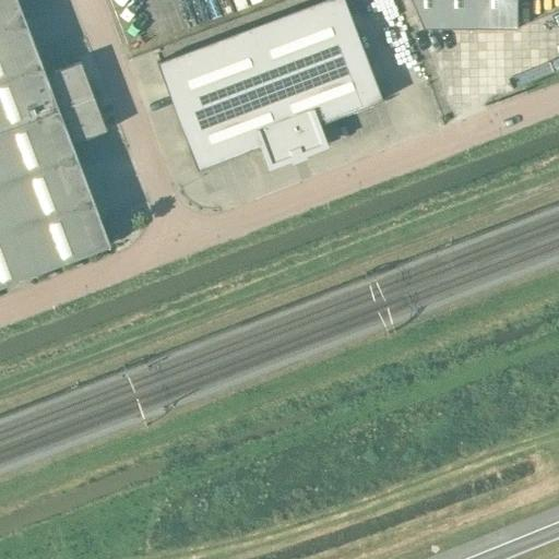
[(46,74),(37,50),(26,22),(18,0),(0,0),(0,130),(59,108),(46,74)]
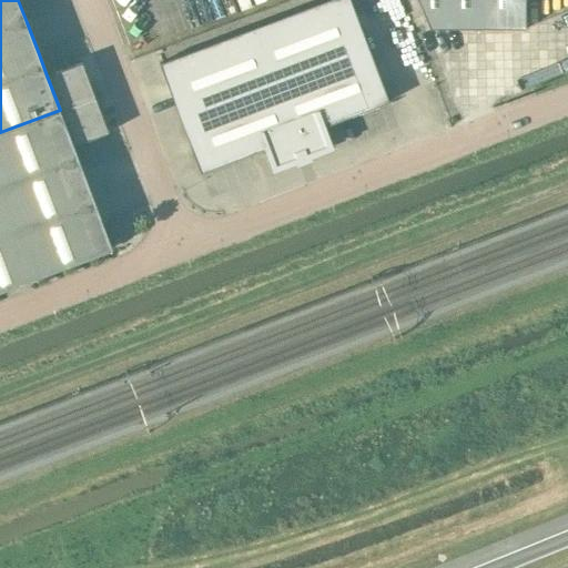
[(201,173),(267,148),(275,166),(328,146),(322,128),(388,102),(350,0),(327,0),(159,64),(201,173)]
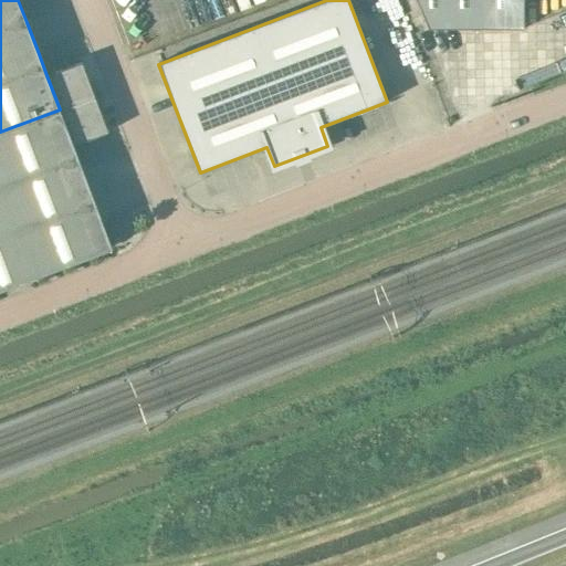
[(523,0),(416,0),(428,29),(524,29),(523,0)]
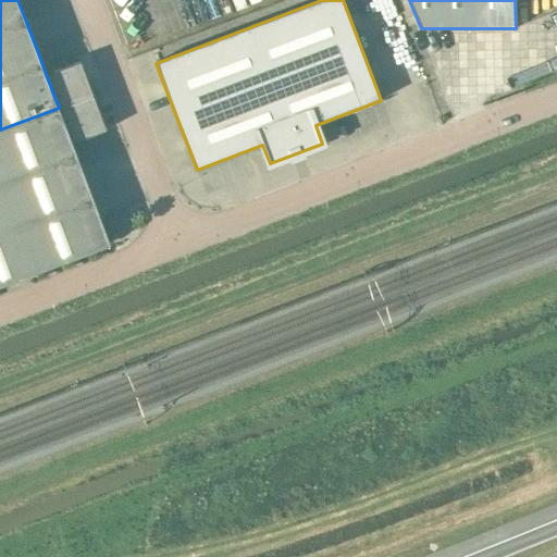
[(53,71),(46,74),(59,108),(93,95),(81,61),(53,71)]
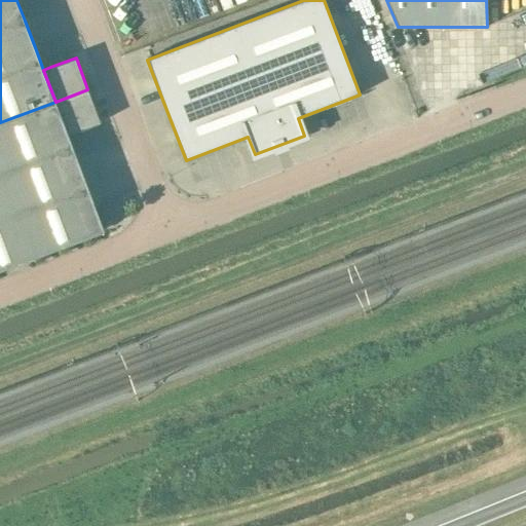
[(87,89),(55,102),(68,136),(75,133),(101,123),(87,89)]
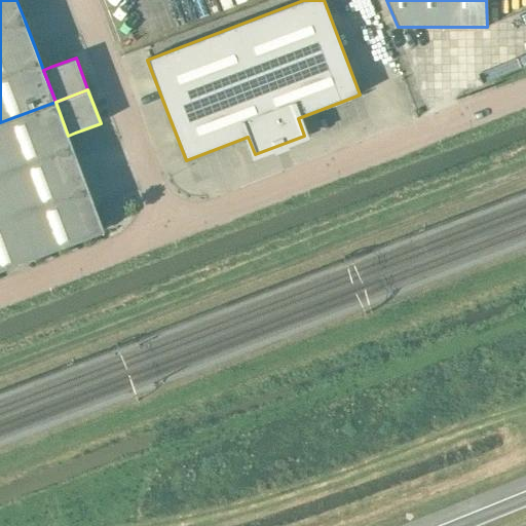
[(0,269),(104,230),(68,136),(55,102),(0,122),(0,269)]
